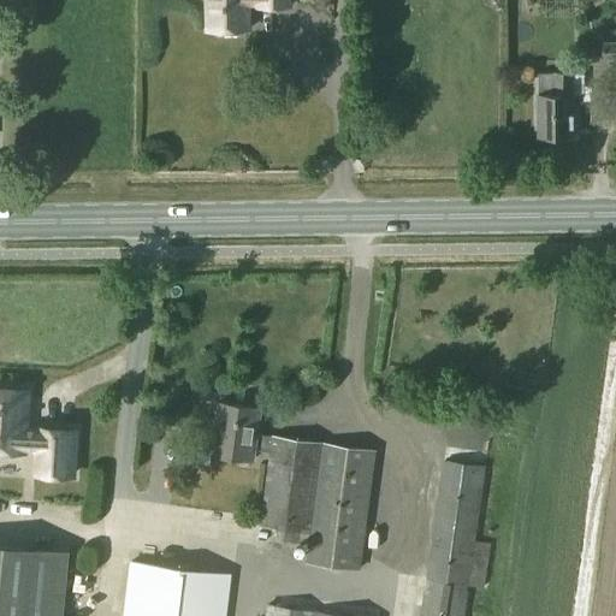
[(206,0),(207,30),(219,30),(219,34),(237,34),(237,29),(249,29),(248,4),(258,3),(258,6),(290,6),(289,0),(206,0)]
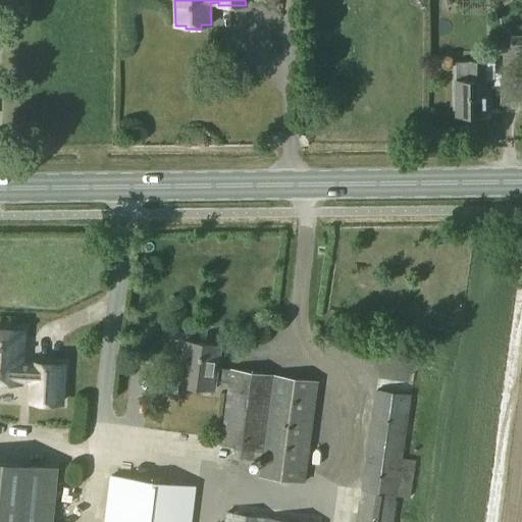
[(467,59),(467,61),(467,81),(486,80),(485,60),(485,59),(467,59)]
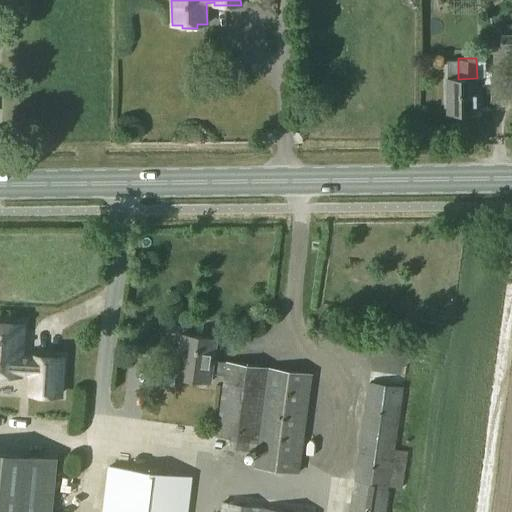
[(485,60),(476,59),(477,78),(487,78),(485,60)]
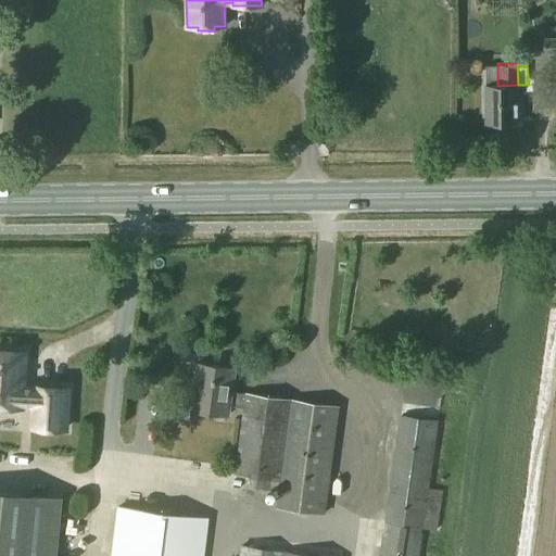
[(497,65),(487,65),(488,86),(497,86),(497,65)]
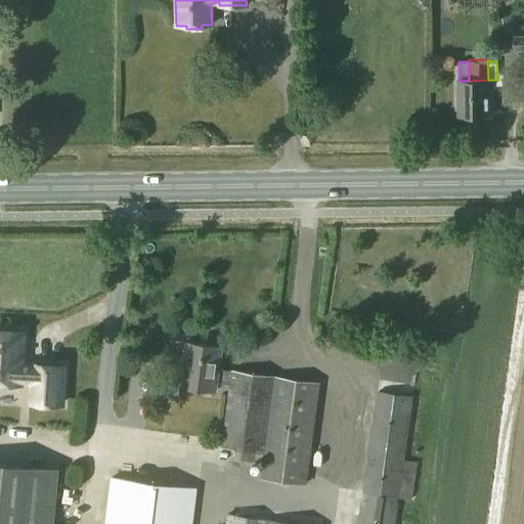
[(488,80),(469,81),(460,81),(460,116),(488,116),(488,80)]
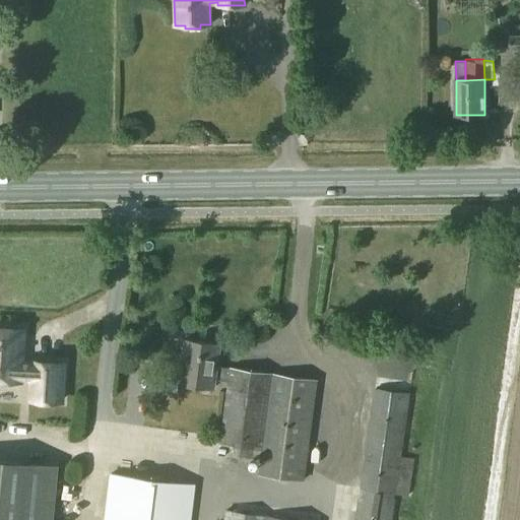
[(22,329),(0,328),(0,379),(19,380),(19,377),(34,378),(33,399),(61,400),(63,364),(35,362),(35,365),(20,364),(22,329)]
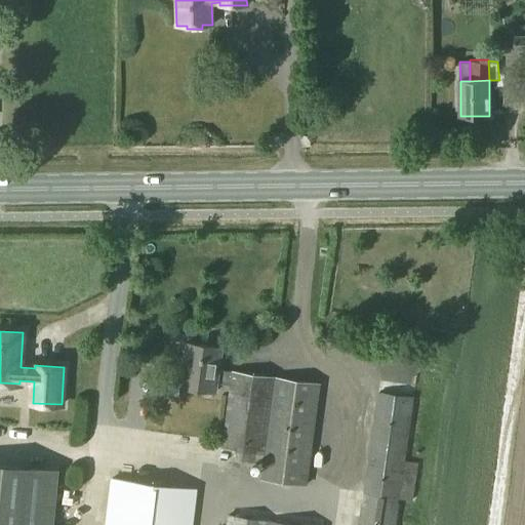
[(187,342),(182,387),(216,392),(217,384),(231,386),(223,447),(238,449),(236,458),(263,461),(260,479),(306,484),(320,382),(233,371),(219,370),(223,348),(187,342)]
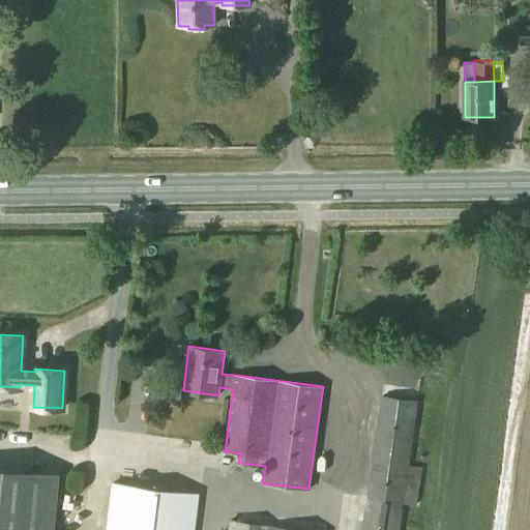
[(382,395),(362,529),(400,529),(404,503),(417,505),(422,467),(409,466),(418,401),(382,395)]
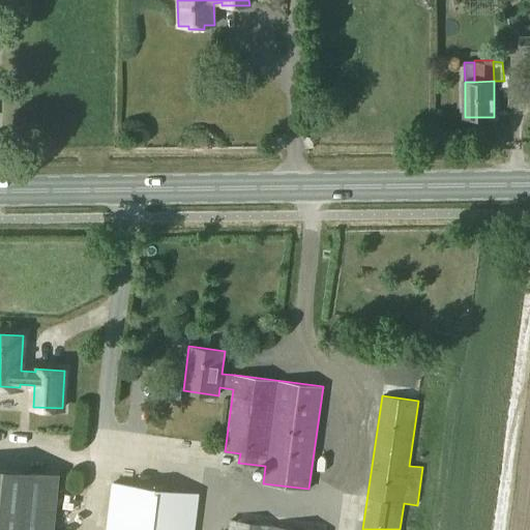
[(0,469),(0,529),(53,529),(59,475),(0,469)]
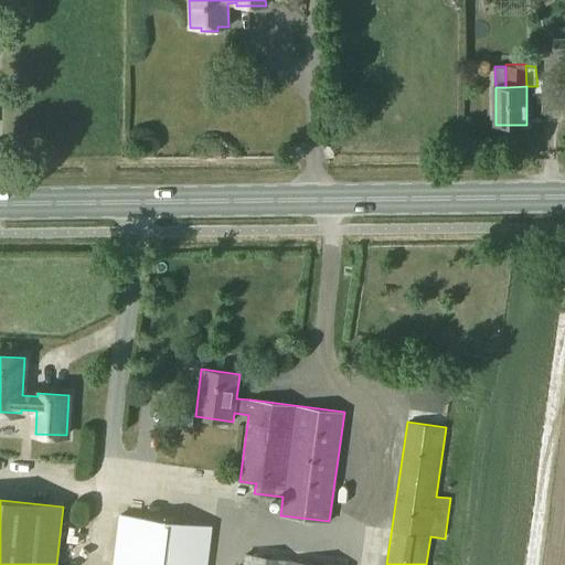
[(119,513),(113,564),(208,564),(212,524),(119,513)]
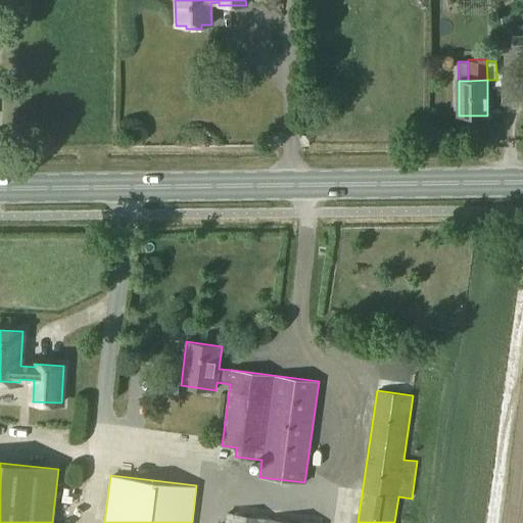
[(310,522),(229,512),(227,522),(310,522)]
